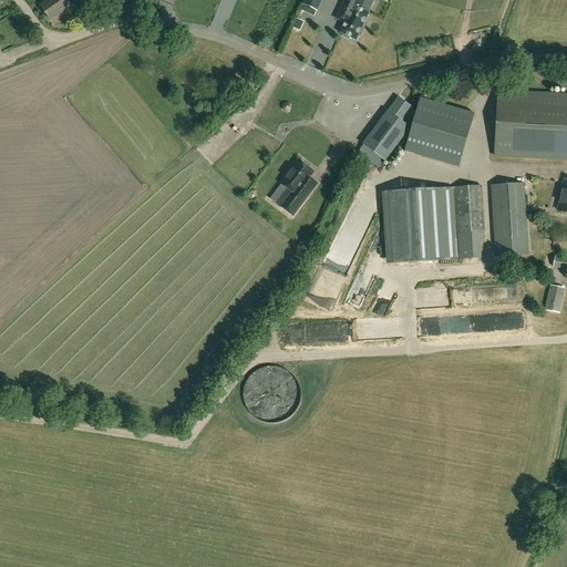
[(50,20),(71,6),(69,3),(73,0),(49,0),(41,6),(50,20)]
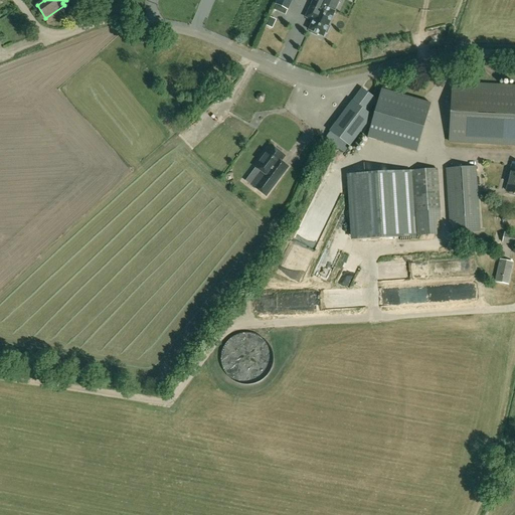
[(288,9),(292,0),(277,0),(276,4),(288,9)]
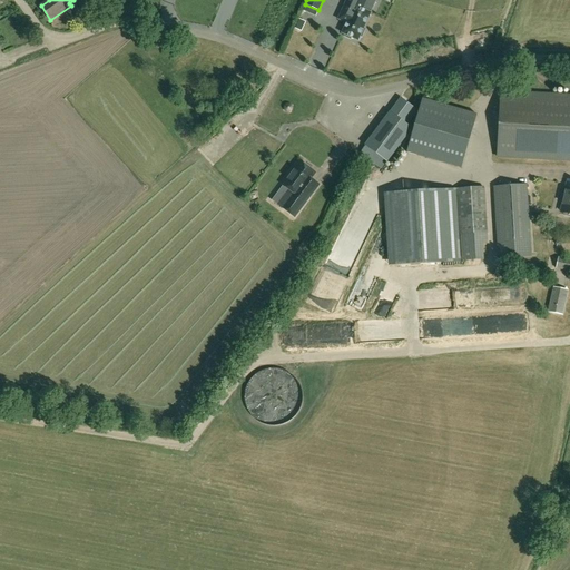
[(346,0),(344,7),(338,19),(346,23),(342,33),(344,35),(344,37),(351,39),(351,38),(357,40),(360,37),(362,38),(365,29),(364,28),(375,1),(373,0),(346,0)]
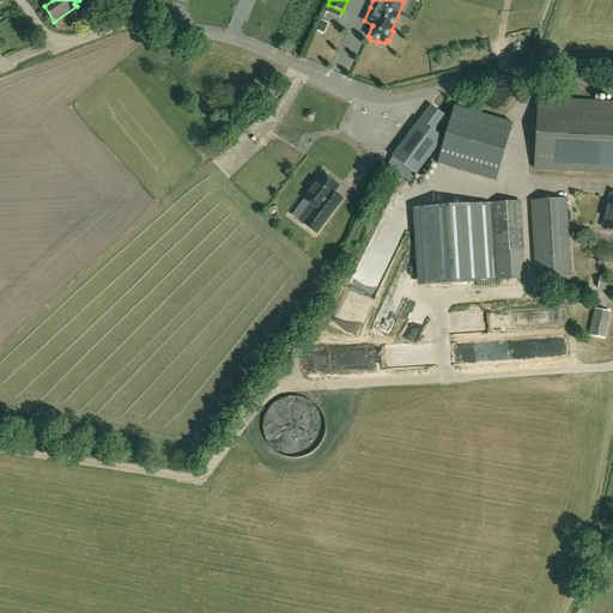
[(329,24),(322,20),(317,31),(325,34),(329,24)]
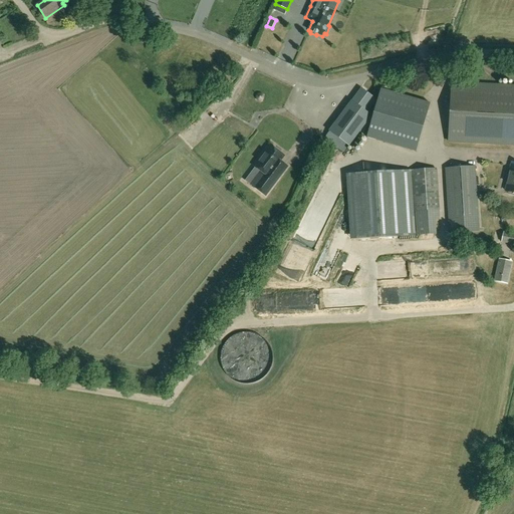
[(513,87),(451,83),(448,142),(513,146),(513,87)]
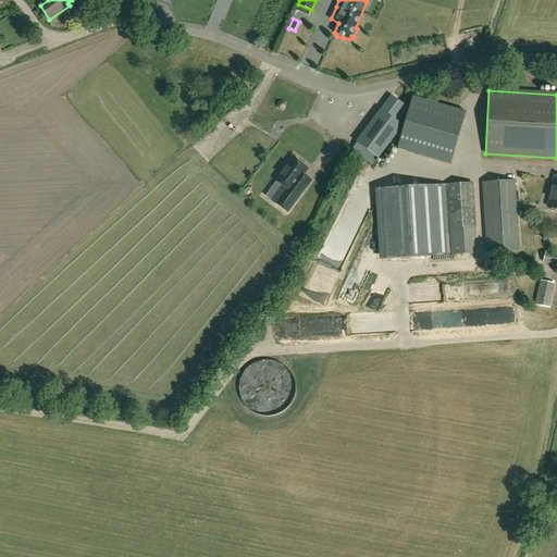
[(372,165),(397,133),(398,123),(409,109),(392,96),(351,150),(372,165)]
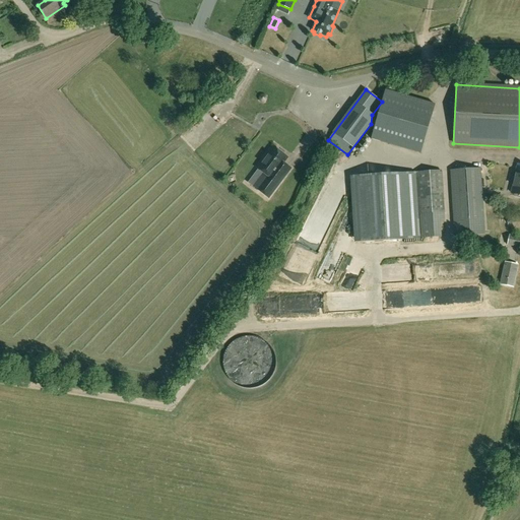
[(435,105),(385,90),(372,138),(420,152),(435,105)]
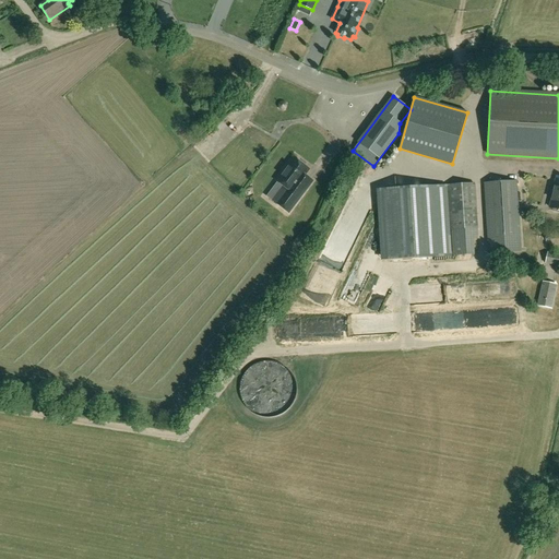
[(207,143),(202,146),(207,154),(213,150),(207,143)]
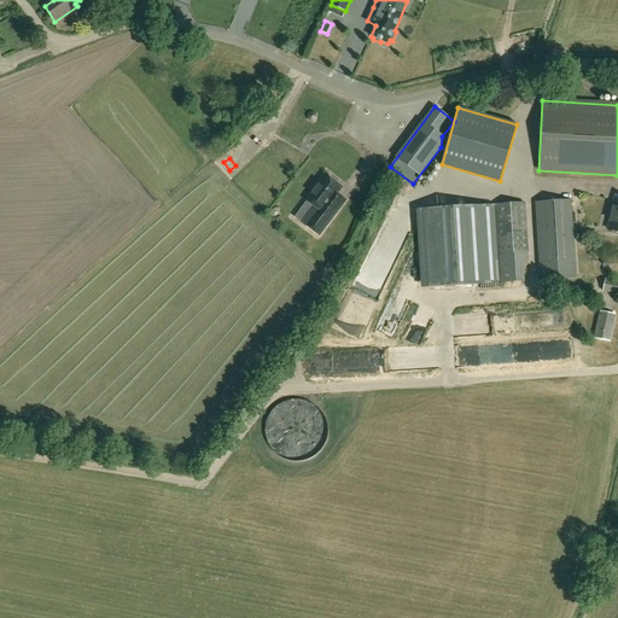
[(340,187),(326,175),(322,179),(321,178),(316,185),(318,186),(307,200),(318,209),(305,226),(319,234),(344,200),(336,193),(340,187)]
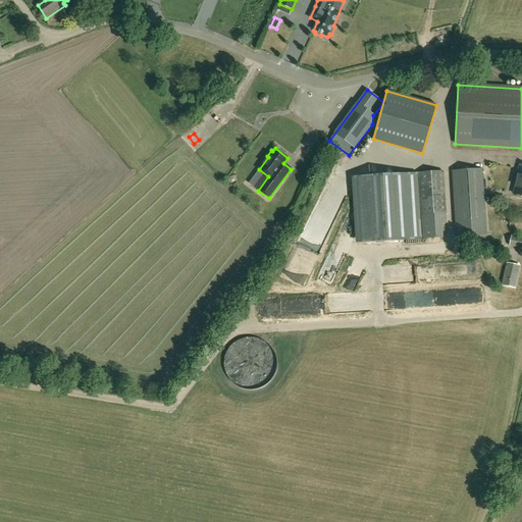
[(457,237),(486,236),(482,169),(452,171),(457,237)]
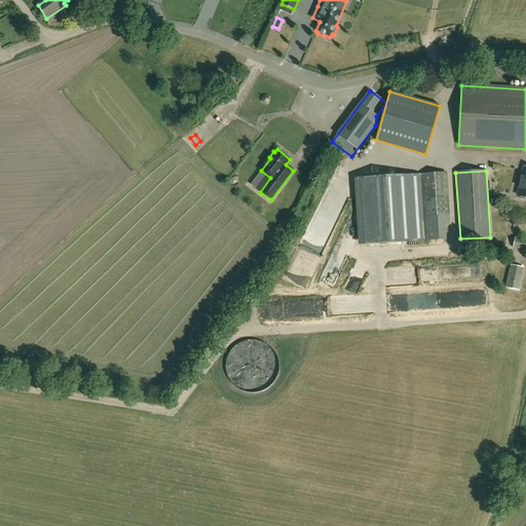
[(405,241),(425,240),(423,216),(449,215),(446,173),(400,176),(402,210),(405,241)]
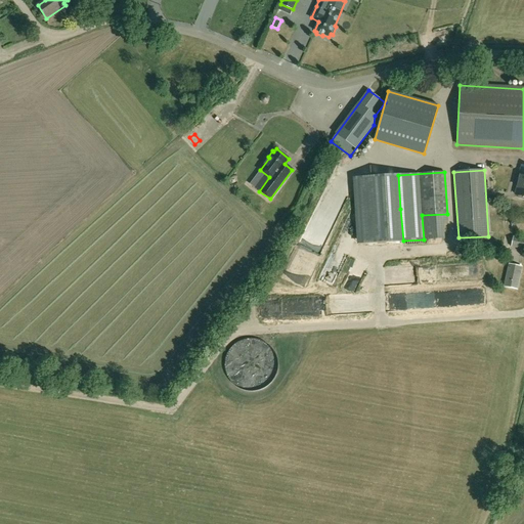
[(367,244),(394,242),(389,176),(363,177),(367,244)]
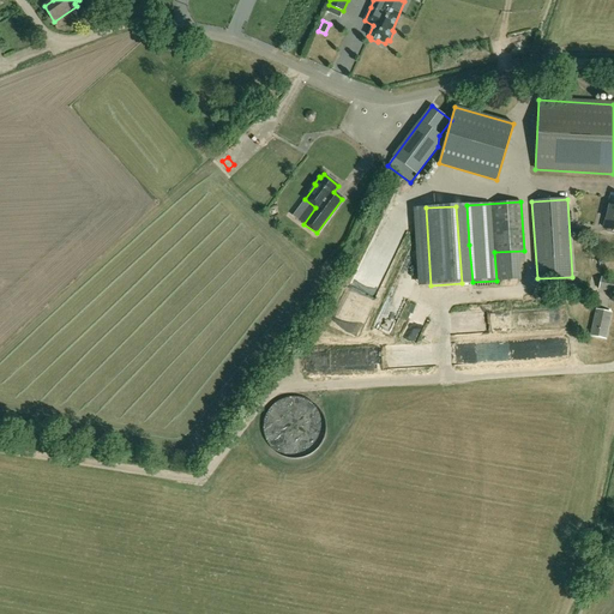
[(613,293),(613,288),(613,280),(601,277),(599,289),(613,293)]
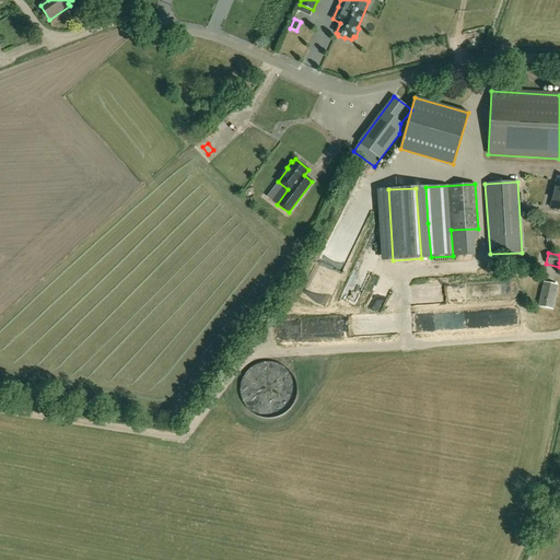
[(552,308),(558,286),(545,282),(539,306),(552,308)]
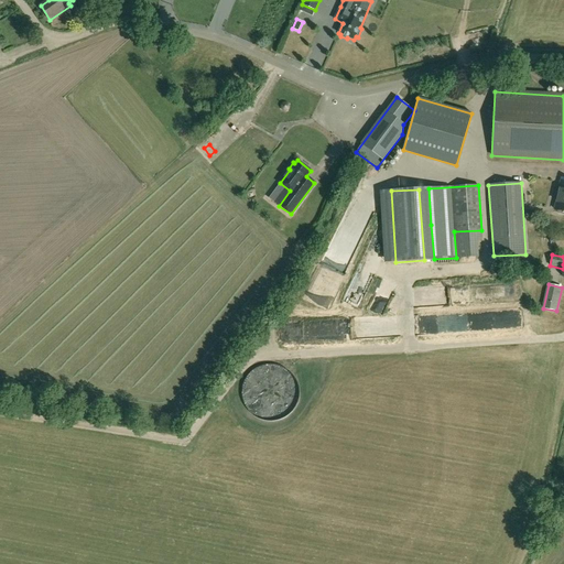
[(455,303),(527,303),(527,286),(455,286),(455,303)]
